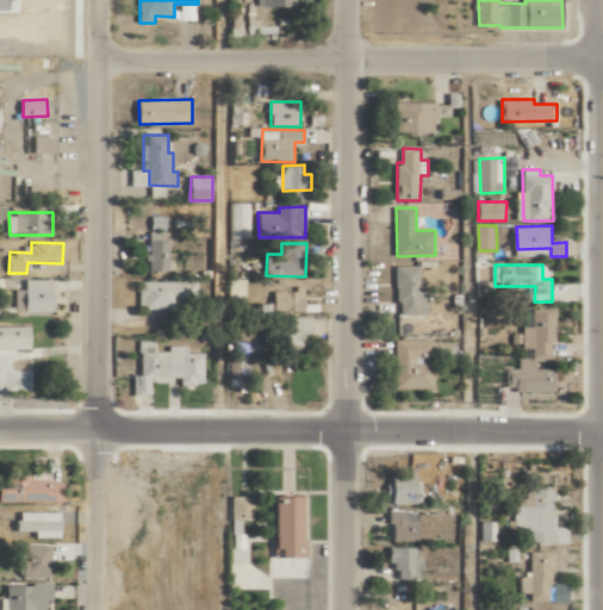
[(421,266),(398,266),(398,315),(430,313),(429,291),(422,292),(421,266)]
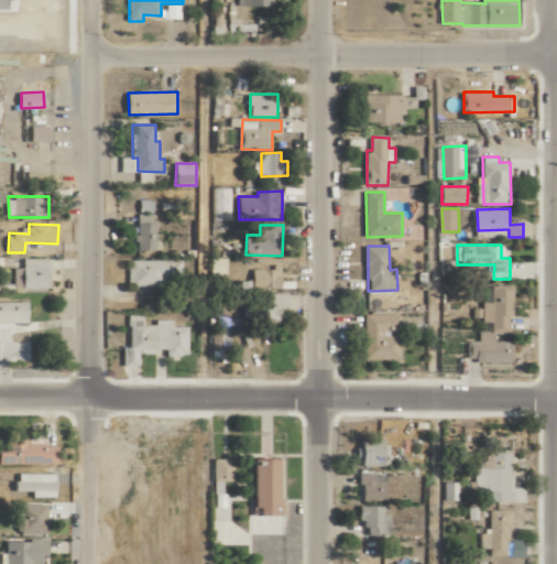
[(50,258),(24,259),(24,268),(15,268),(15,289),(50,288),(50,258)]
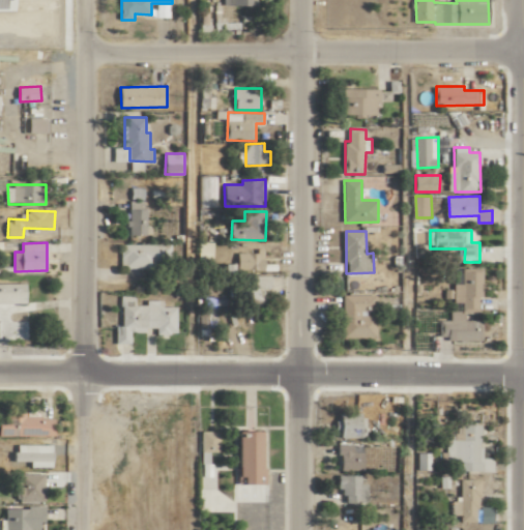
[(173,244),(122,244),(122,267),(172,268),(173,244)]
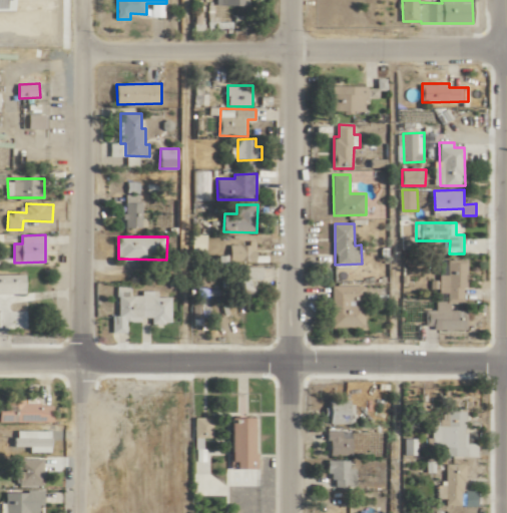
[(258,262),(258,244),(231,243),(231,262),(258,262)]
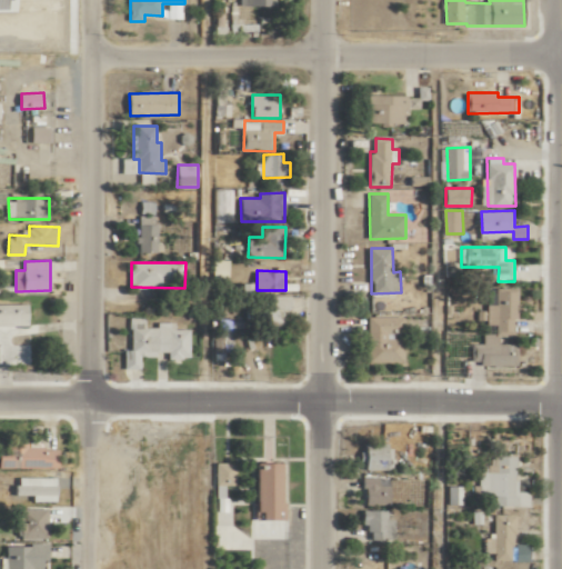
[(522,288),(490,288),(491,310),(480,310),(480,320),(490,320),(490,325),(498,325),(499,333),(517,333),(515,315),(522,315),(522,288)]
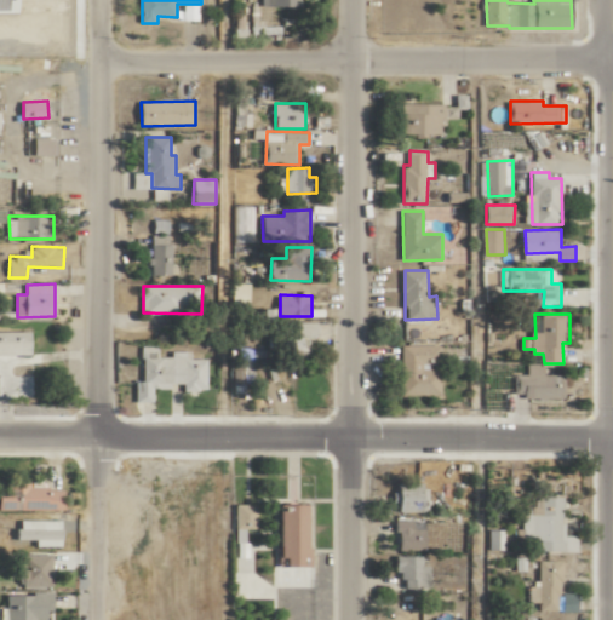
[(320,337),(321,323),(297,322),(297,337),(285,337),(285,352),(310,352),(311,337),(320,337)]
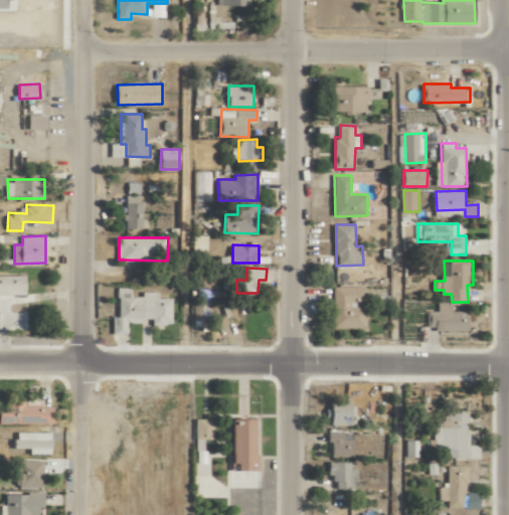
[(25,277),(0,276),(0,294),(24,295),(25,277)]
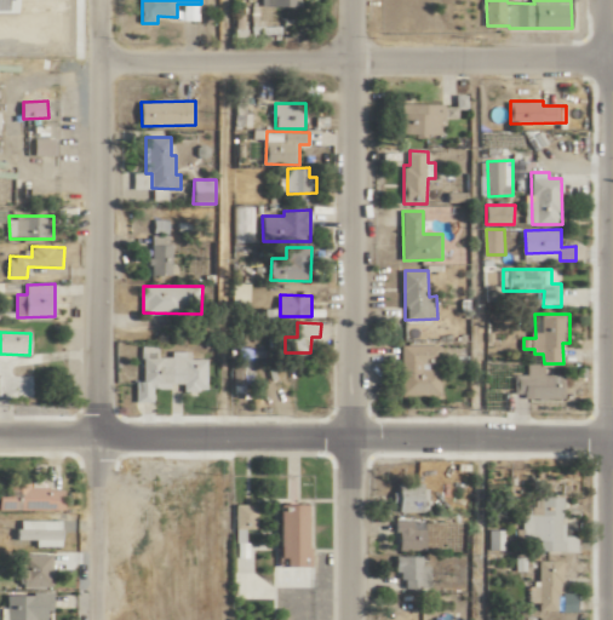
[(442,345),(405,345),(405,395),(442,395),(442,367),(442,345)]
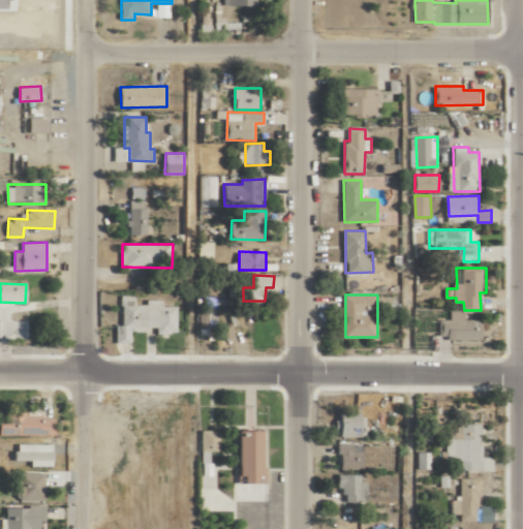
[(178,333),(178,306),(164,306),(164,300),(148,300),(148,305),(136,305),(136,296),(123,296),(123,325),(117,325),(118,343),(132,343),(132,332),(147,332),(147,328),(157,328),(157,334),(178,333)]
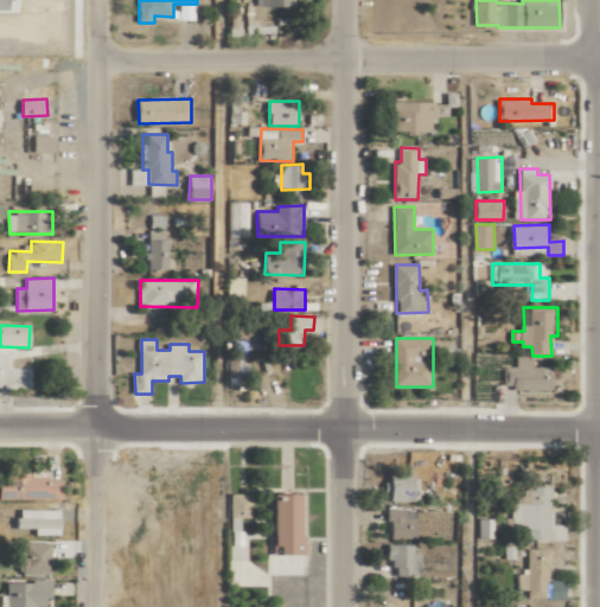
[(231,388),(257,387),(257,378),(250,378),(250,352),(240,353),(240,362),(230,362),(231,388)]
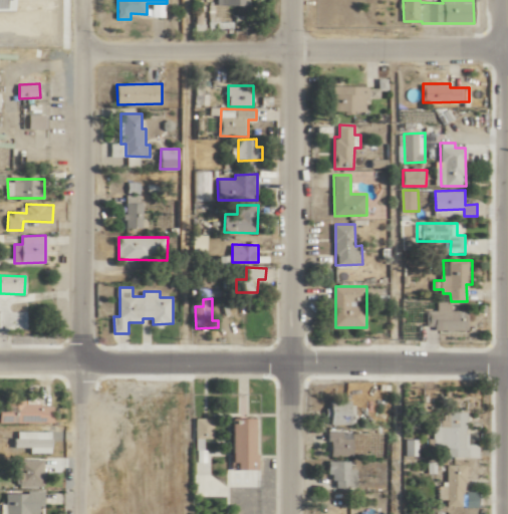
[(453,310),(453,302),(440,302),(440,310),(428,310),(428,326),(436,326),(436,330),(470,330),(470,310),(453,310)]
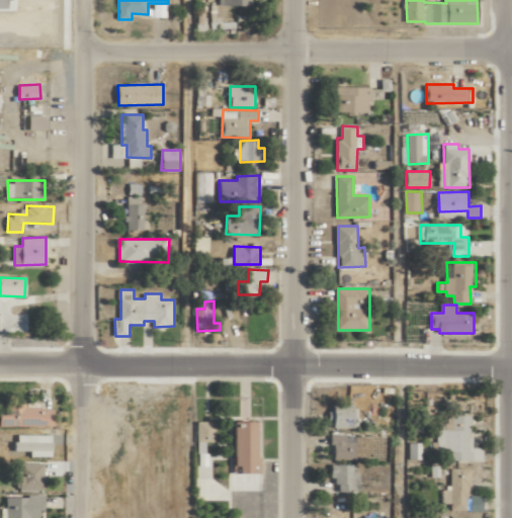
[(0,424),(54,425),(54,409),(40,409),(40,402),(32,402),(32,403),(9,403),(9,405),(0,405),(0,424)]
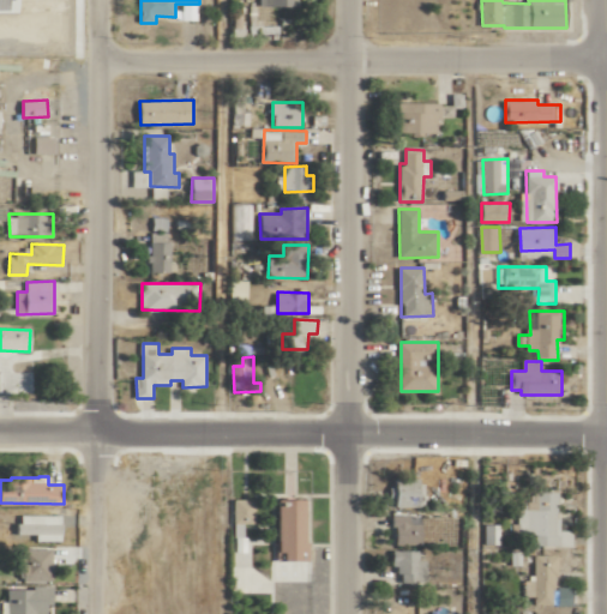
[(425,477),(394,477),(394,506),(425,506),(425,477)]
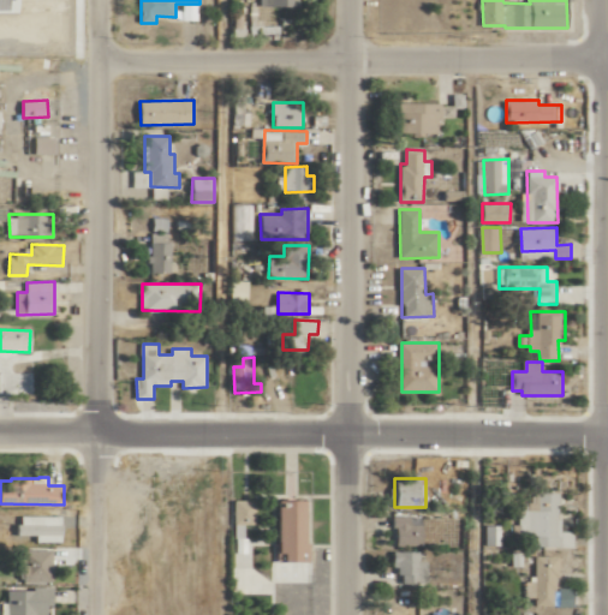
[(574,545),(574,531),(560,530),(560,491),(538,491),(538,502),(528,502),(528,513),(522,513),(522,545),(574,545)]
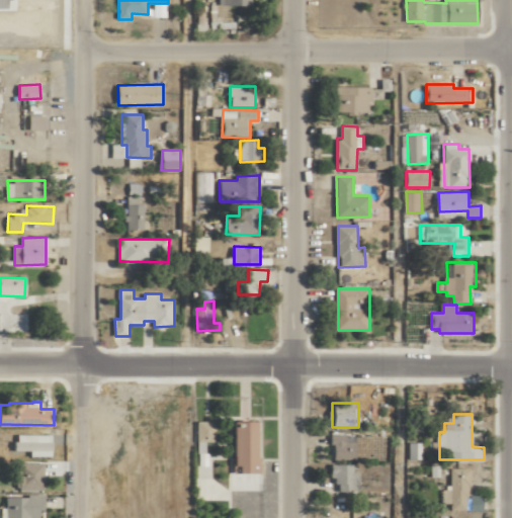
[(198,441),(217,441),(216,420),(198,420),(198,441)]
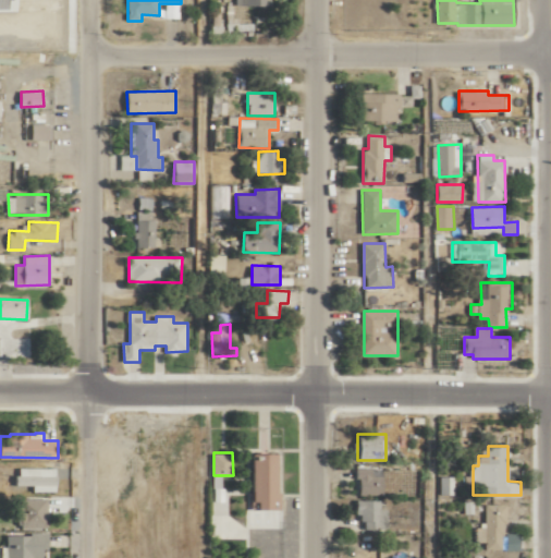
[(252,508),(278,509),(279,452),(253,452),(252,508)]
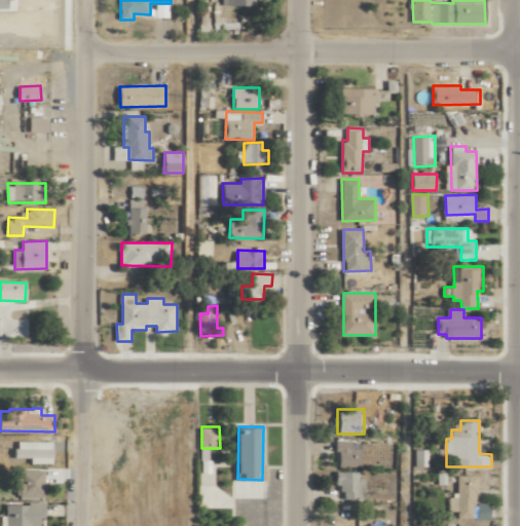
[(53,462),(52,440),(16,441),(16,457),(32,457),(32,463),(53,462)]
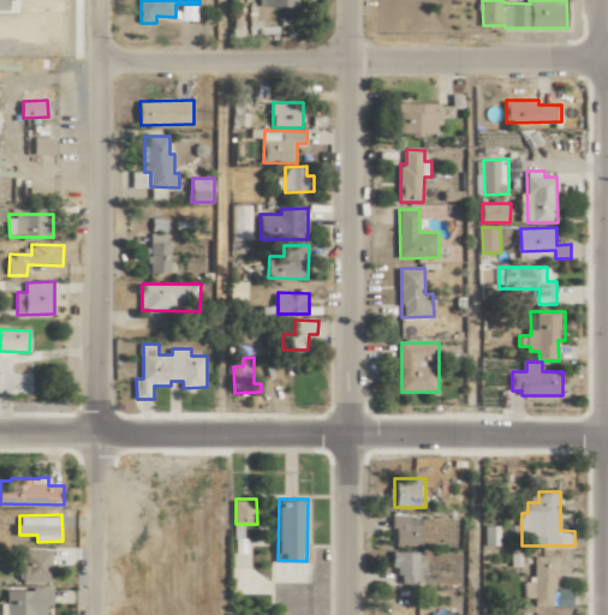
[(424,544),(424,524),(411,524),(411,514),(395,515),(395,545),(424,544)]
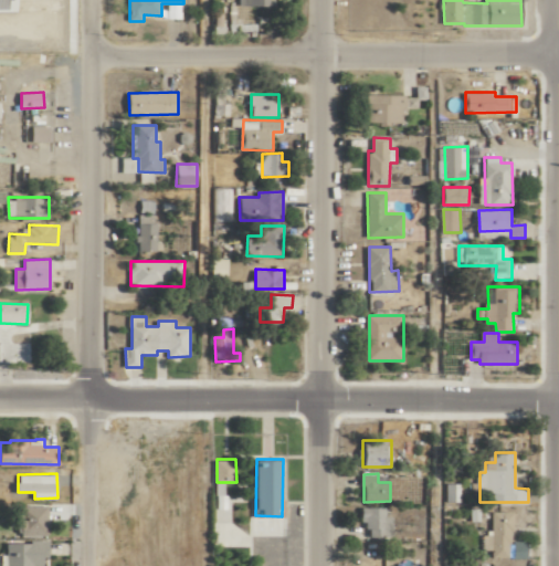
[(50,505),(20,506),(21,535),(51,535),(50,505)]
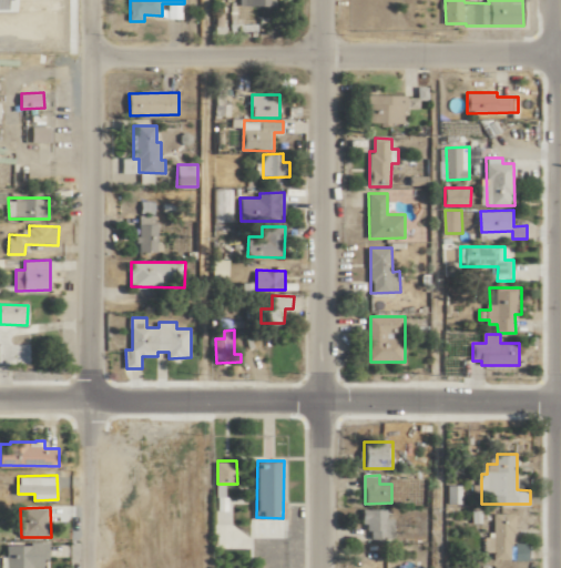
[(370,538),(396,538),(396,517),(388,518),(388,508),(363,508),(363,524),(370,524),(370,538)]
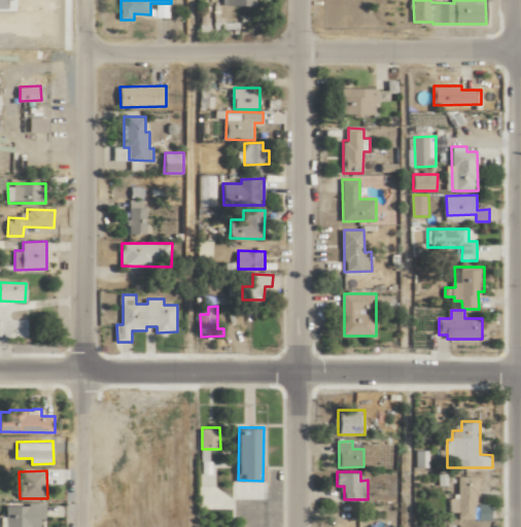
[(478,476),(459,476),(459,497),(452,497),(452,518),(478,518),(478,476)]
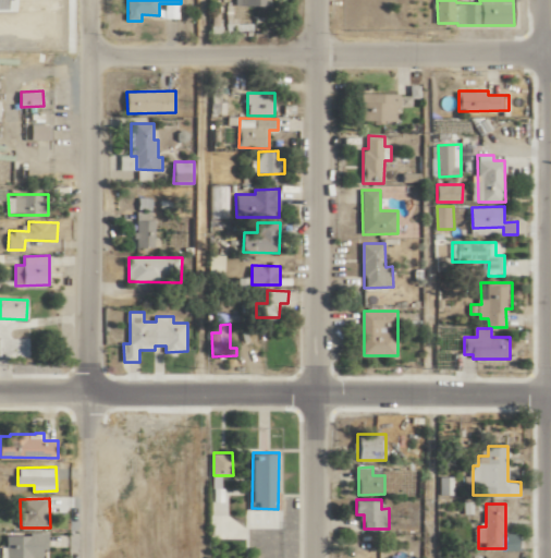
[(47,533),(8,534),(8,557),(34,557),(35,557),(47,557),(47,533)]
